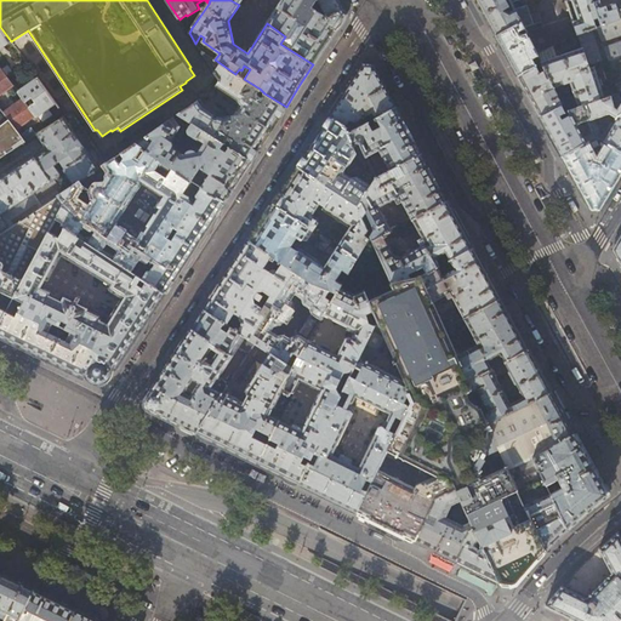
[(231,0),(239,5),(241,0),(281,0),(267,23),(285,36),(280,44),(313,64),(329,41),(346,15),(343,10),(329,18),(318,0),(231,0)]
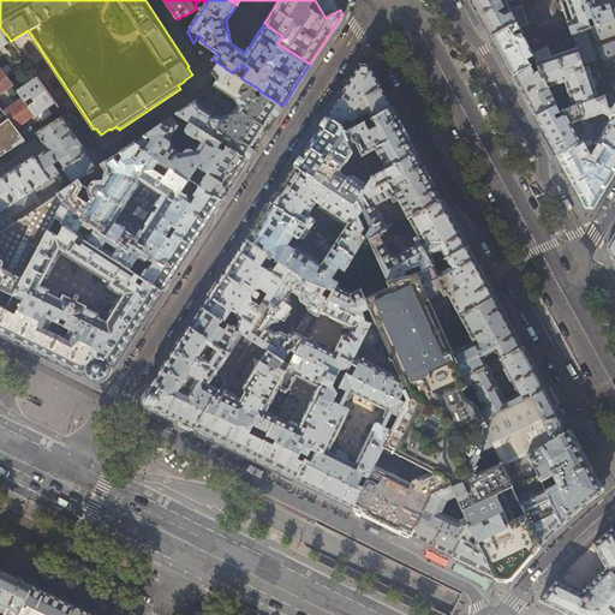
[(334,0),(315,0),(326,18),(340,10),(334,0)]
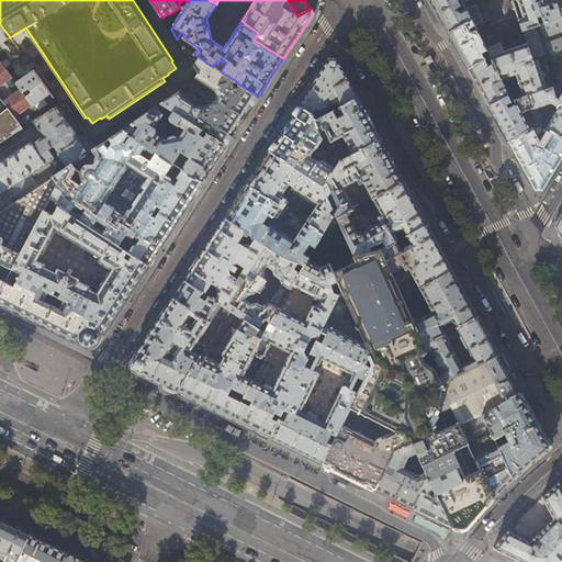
[(430,0),(438,12),(449,33),(471,21),(465,9),(461,11),(457,10),(456,8),(460,6),(457,0),(456,0),(430,0)]
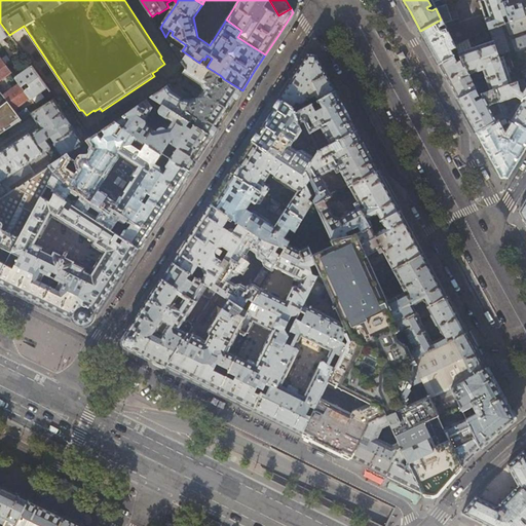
[(431,0),(436,8),(441,20),(442,19),(446,28),(455,46),(458,52),(493,40),(489,29),(486,19),(480,1),(481,0),(431,0)]
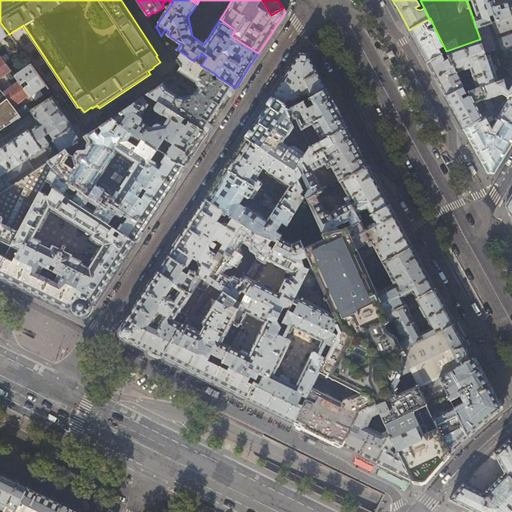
[(511,4),(509,6),(508,3),(496,6),(493,0),(471,0),(477,17),(473,18),(476,28),(491,23),(489,16),(493,15),(495,22),(511,15),(511,4)]
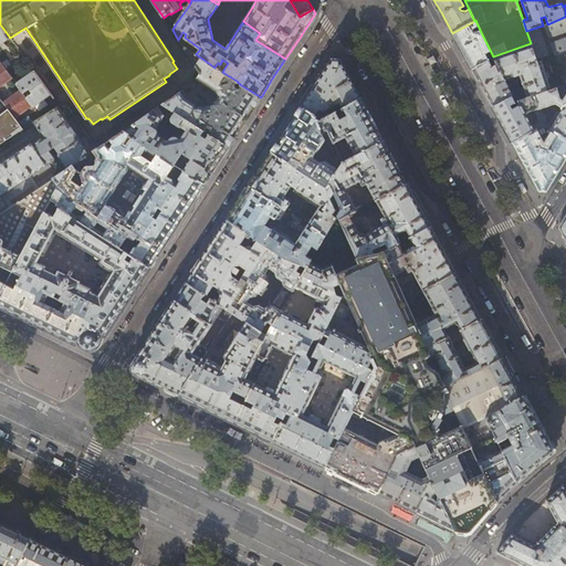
[(165,20),(173,30),(175,25),(169,17),(165,20)]
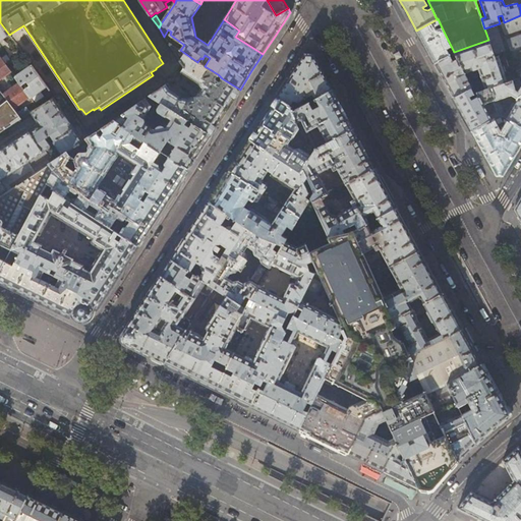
[(520,30),(520,15),(504,22),(500,23),(484,29),(488,40),(495,57),(499,56),(505,54),(500,37),(520,30)]
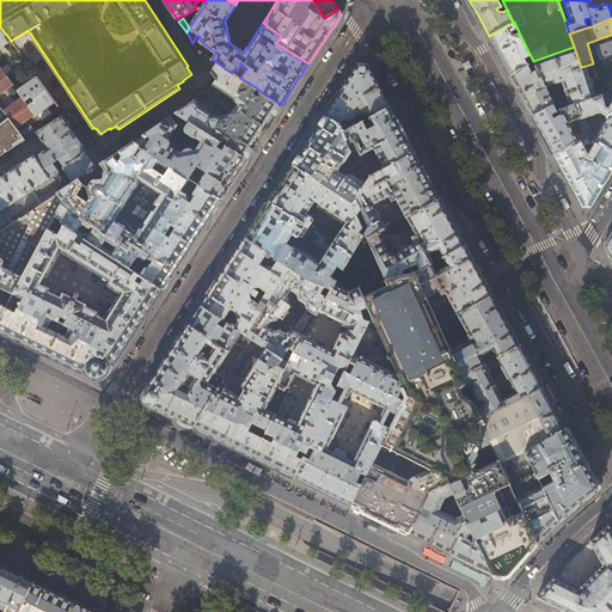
[(530,54),(519,32),(514,22),(513,23),(489,36),(497,50),(510,75),(528,65),(532,62),(533,62),(533,61),(530,54)]
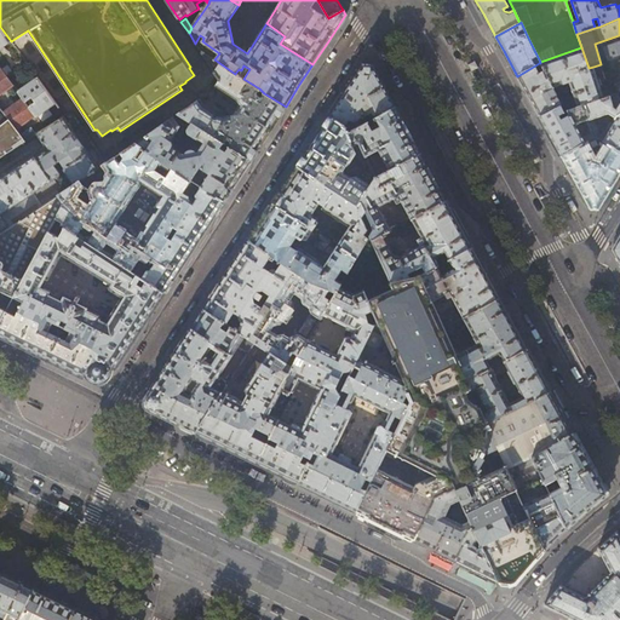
[(0,27),(0,49),(11,41),(0,27)]
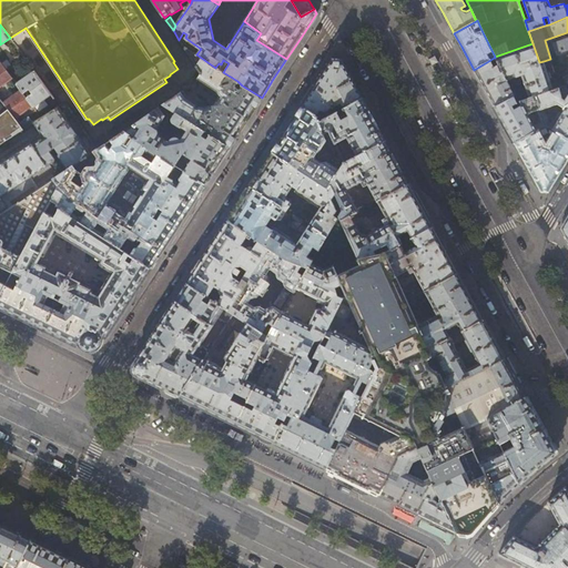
[(567,52),(567,38),(553,43),(557,57),(561,56),(567,52)]
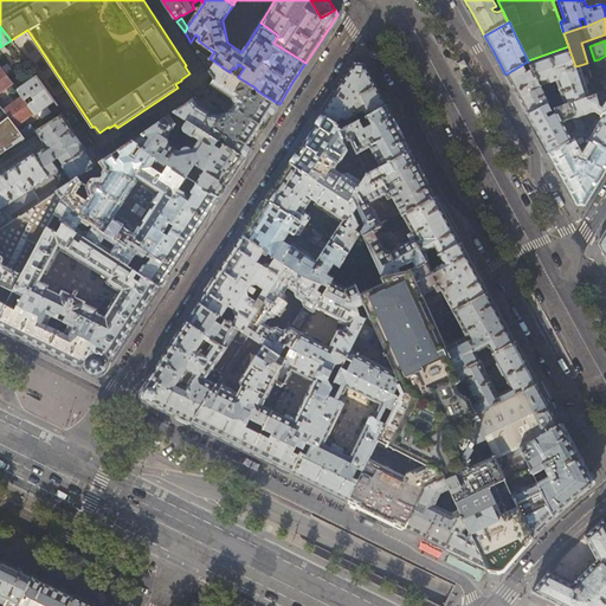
[(568,46),(528,60),(528,62),(527,62),(530,66),(526,69),(523,64),(505,75),(516,95),(527,114),(547,102),(547,103),(548,102),(545,94),(554,88),(555,86),(555,85),(555,84),(555,82),(555,81),(563,104),(571,102),(590,96),(580,65),(575,66),(568,46)]
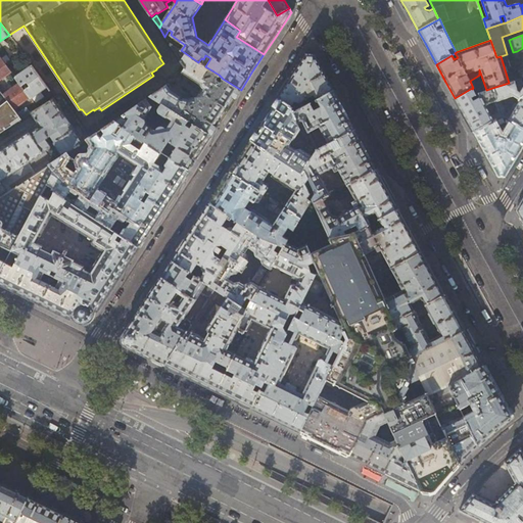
[(205,66),(198,62),(181,50),(169,43),(186,67),(183,72),(200,83),(201,84),(201,86),(202,87),(203,88),(198,96),(189,99),(188,98),(187,98),(186,97),(184,97),(183,98),(182,96),(173,90),(169,84),(150,96),(188,121),(193,124),(211,136),(225,114),(241,90),(223,79),(221,83),(218,81),(217,78),(219,75),(205,66)]
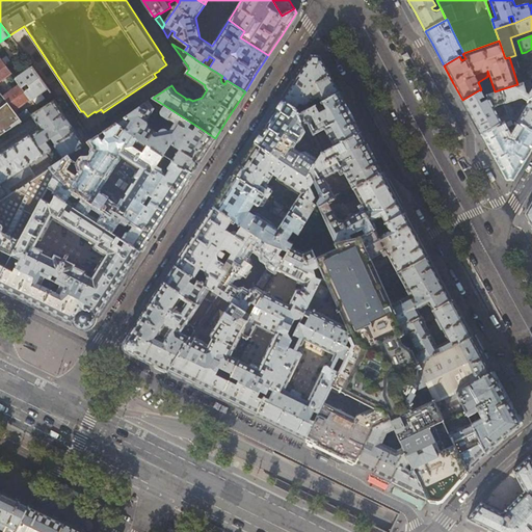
[(529,61),(526,52),(522,53),(521,53),(524,63),(529,61)]
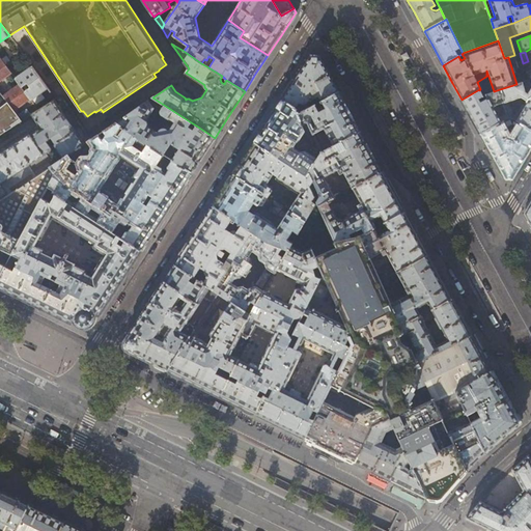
[(296,80),(282,100),(296,109),(298,113),(313,105),(311,101),(313,100),(315,104),(323,101),(339,91),(329,74),(319,55),(317,55),(311,55),(296,80)]
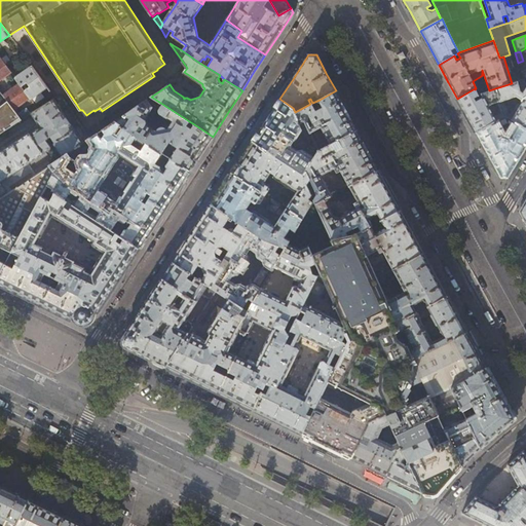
[(1,59),(0,59),(0,80),(11,72),(1,59)]
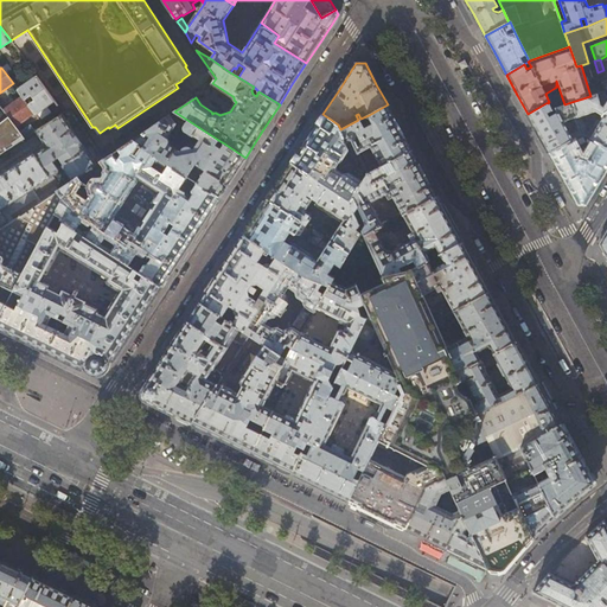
[(23,96),(25,100),(30,97),(33,102),(29,104),(36,113),(37,115),(56,102),(37,76),(18,89),(23,96)]
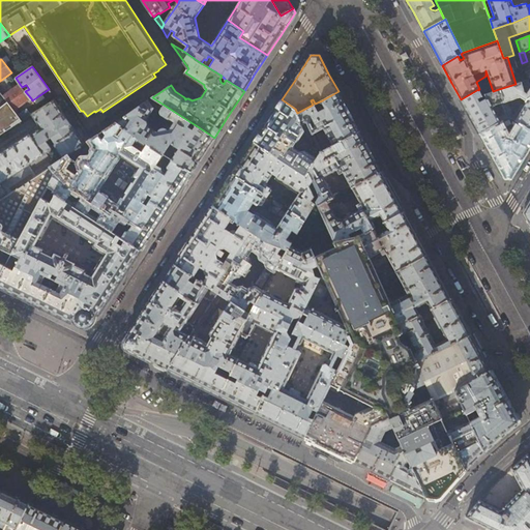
[(513,120),(519,123),(529,129),(529,86),(527,80),(516,84),(499,89),(506,108),(507,113),(509,117),(509,118),(513,120)]
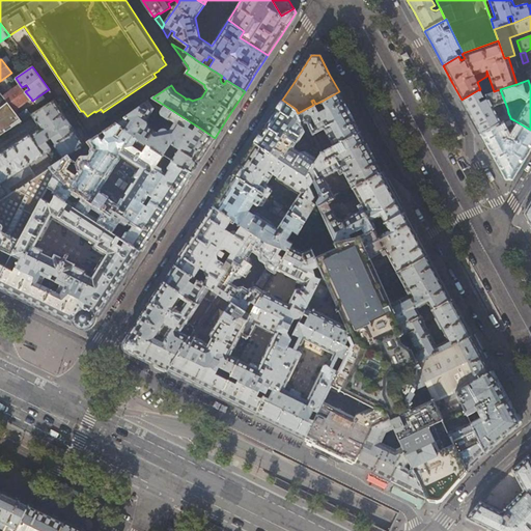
[(25,91),(22,87),(20,84),(3,96),(14,111),(31,99),(25,91)]
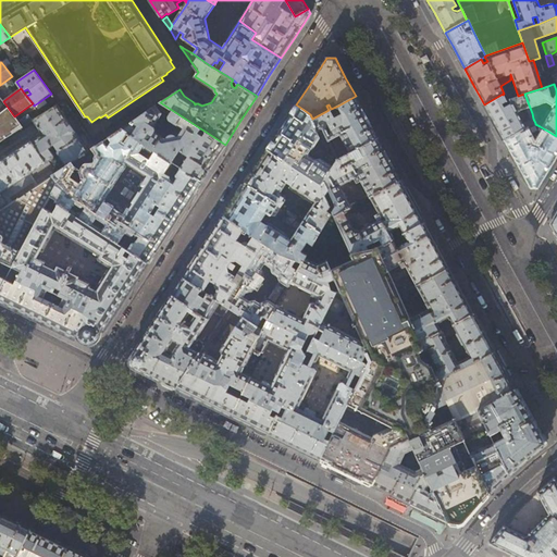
[(532,113),(524,94),(518,96),(509,99),(510,103),(504,107),(502,103),(506,100),(503,95),(503,94),(484,104),(493,121),(504,140),(535,123),(533,119),(522,124),(517,112),(527,108),(530,114),(532,113)]
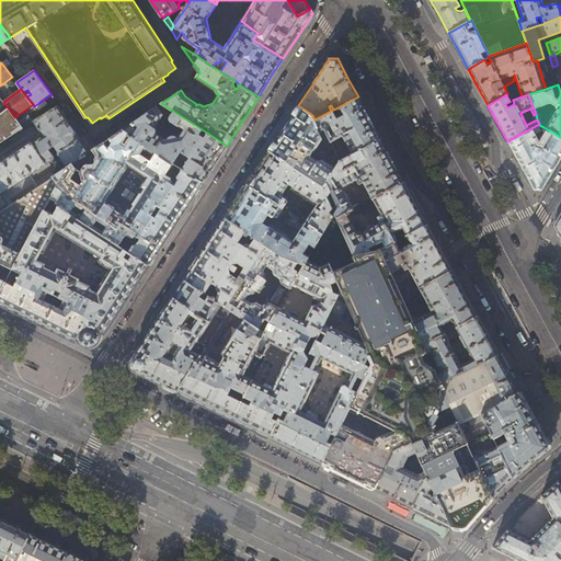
[(370,119),(358,96),(341,106),(346,116),(339,121),(333,110),(331,111),(315,119),(322,139),(324,145),(331,141),(342,135),(353,153),(361,149),(381,139),(370,119)]
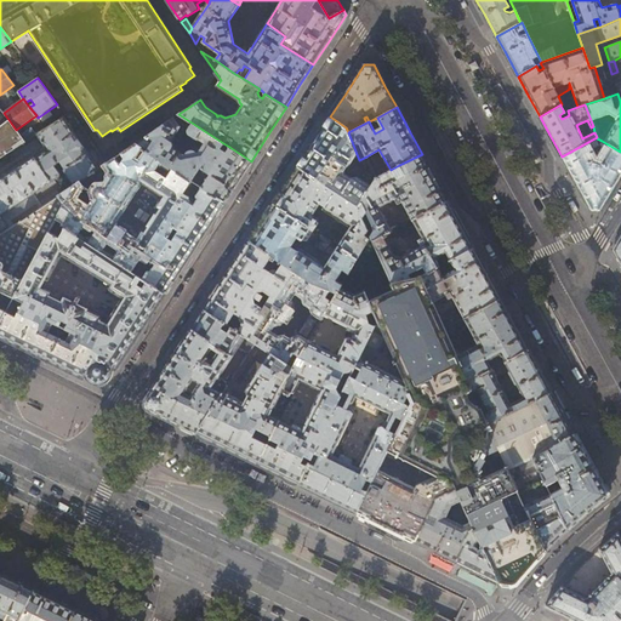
[(0,158),(26,142),(16,130),(4,113),(0,109),(0,108),(0,158)]
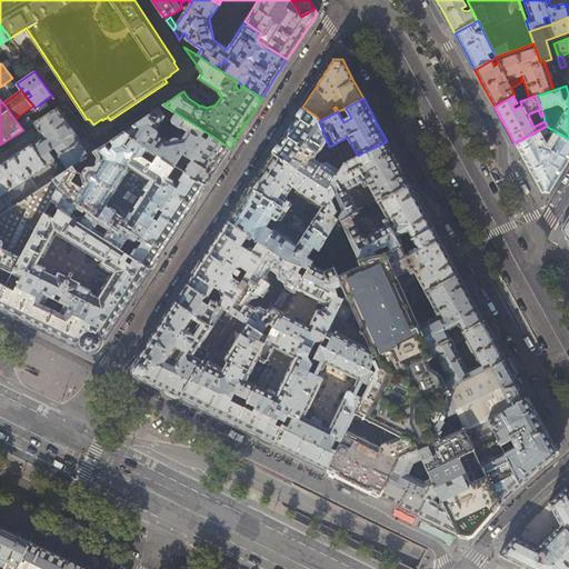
[(58,157),(67,170),(72,166),(90,155),(61,111),(68,106),(66,103),(35,123),(45,138),(32,146),(31,143),(25,149),(0,163),(0,197),(53,162),(55,159),(50,151),(55,148),(59,155),(58,157)]
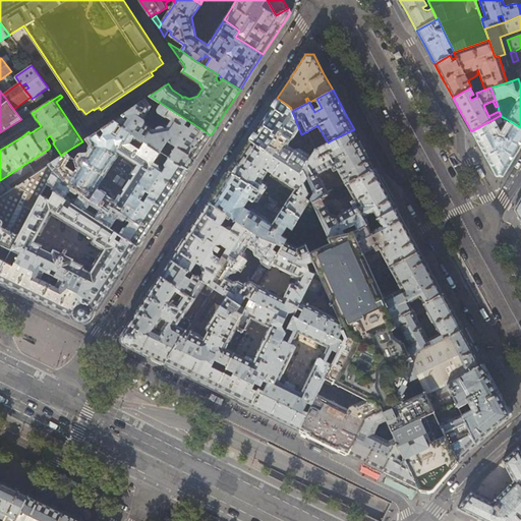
[(185,124),(187,120),(150,96),(148,97),(153,104),(159,108),(158,109),(158,111),(158,112),(159,113),(160,113),(170,120),(165,127),(164,127),(163,126),(162,126),(159,126),(158,126),(156,128),(156,129),(145,122),(145,121),(145,120),(143,119),(143,118),(151,106),(146,99),(122,114),(124,116),(125,114),(129,117),(122,126),(161,152),(168,140),(173,143),(169,151),(170,152),(171,154),(169,157),(188,169),(198,153),(211,135),(192,123),(189,128),(185,124)]
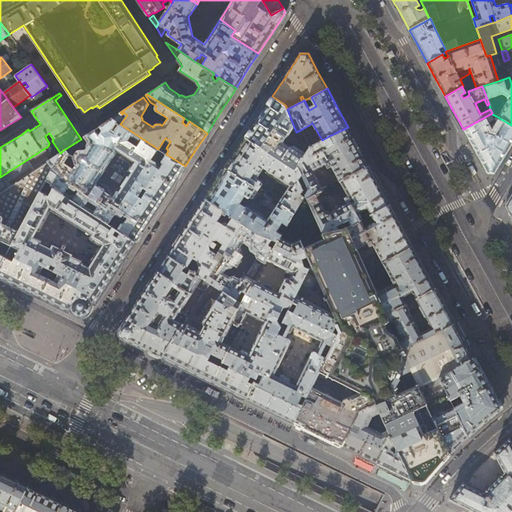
[(285,105),(272,96),(259,118),(245,137),(260,147),(264,143),(271,147),(268,152),(295,170),(297,167),(306,153),(294,146),(289,147),(284,143),(284,141),(287,136),(288,137),(294,127),(287,109),(285,105)]
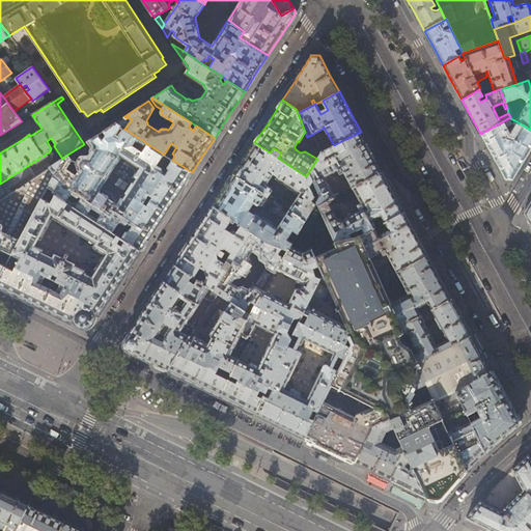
[(503,127),(514,120),(510,118),(510,117),(480,134),(491,152),(505,180),(513,180),(528,155),(530,149),(530,130),(520,123),(515,130),(513,129),(511,132),(513,133),(511,137),(508,136),(503,127)]
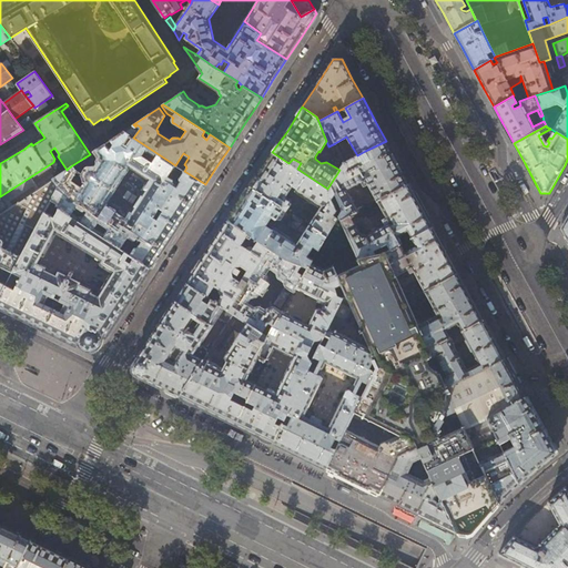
[(72,165),(67,170),(54,178),(59,186),(53,196),(59,200),(60,200),(61,196),(66,199),(60,209),(129,254),(134,257),(150,269),(179,225),(205,184),(184,171),(180,178),(180,180),(181,181),(176,186),(172,183),(173,182),(173,180),(168,176),(175,165),(133,138),(128,148),(122,144),(129,134),(123,131),(108,142),(97,149),(95,151),(101,160),(95,169),(94,169),(92,169),(91,169),(90,169),(89,170),(88,169),(83,174),(84,175),(84,176),(84,179),(84,180),(85,181),(87,182),(82,189),(70,181),(75,171),(72,165)]
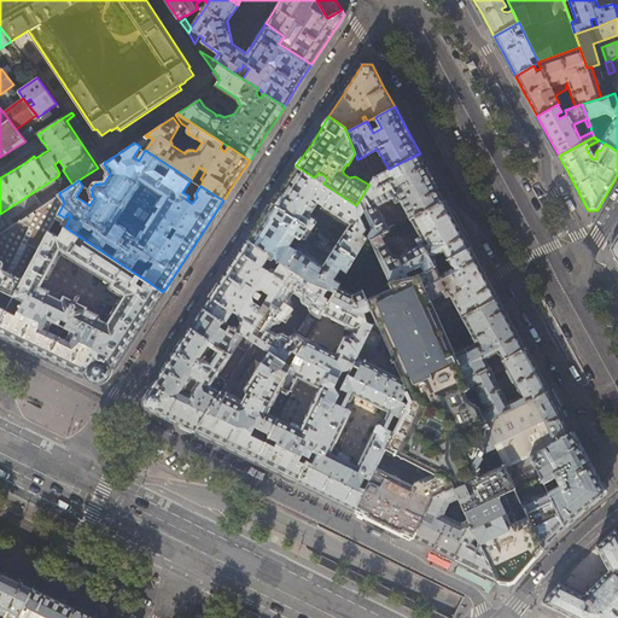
[(100,155),(105,162),(117,155),(112,147),(100,155)]
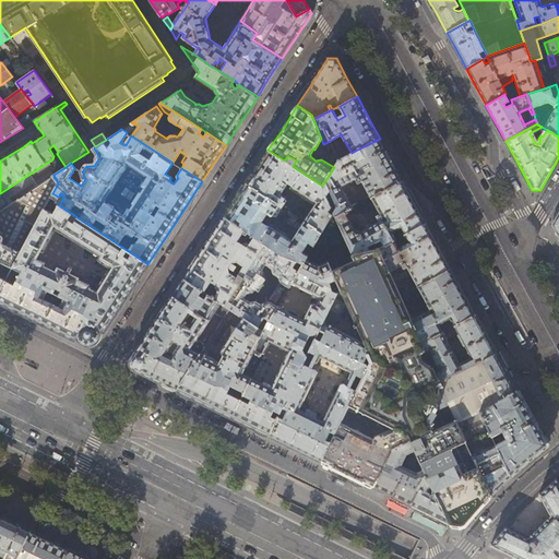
[(391,159),(380,139),(359,149),(365,159),(360,162),(359,159),(356,162),(352,153),(339,159),(334,167),(324,182),(330,191),(337,206),(334,212),(336,216),(352,207),(341,187),(357,178),(359,182),(361,180),(371,198),(403,181),(391,159)]
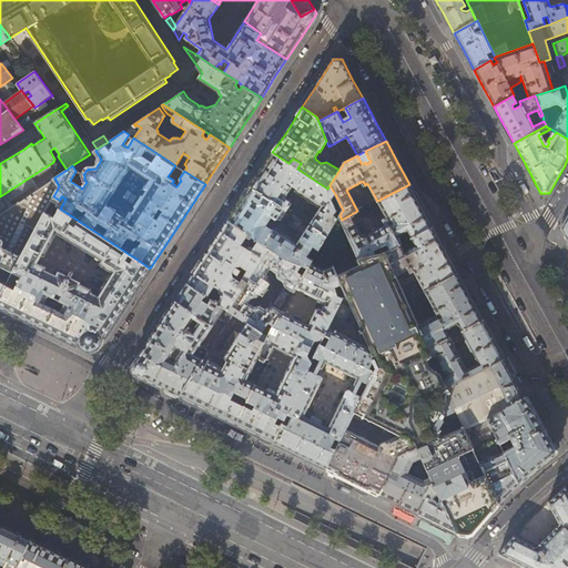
[(340,152),(335,143),(328,146),(332,153),(334,154),(340,152)]
